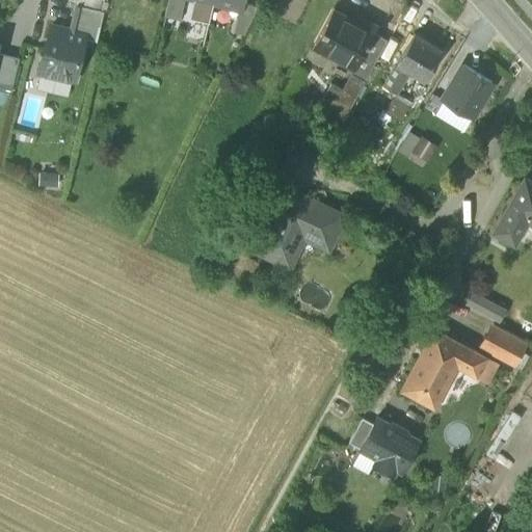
[(77,0),(77,5),(101,10),(103,0),(77,0)]
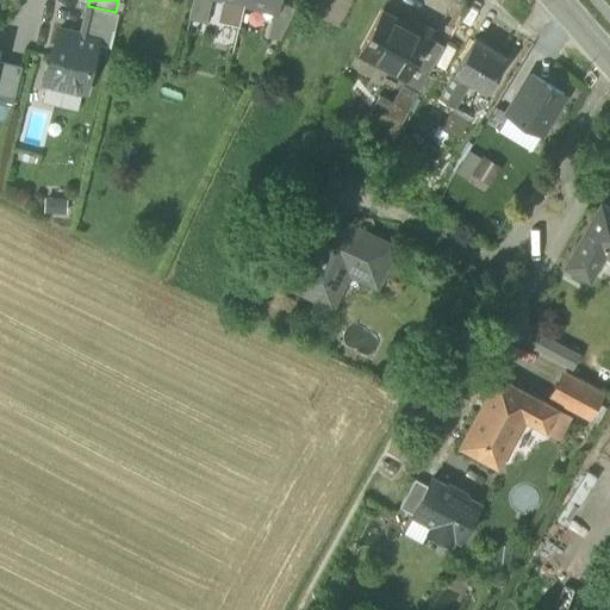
[(192,0),(188,18),(206,22),(211,0),(192,0)]
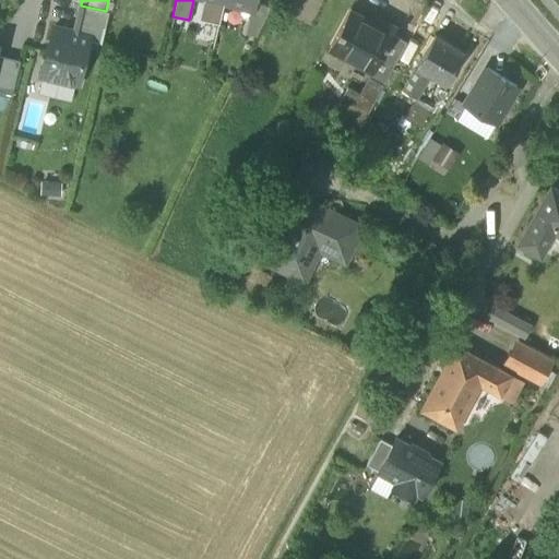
[(223,2),(215,0),(201,0),(198,19),(218,23),(224,2),(223,2)]
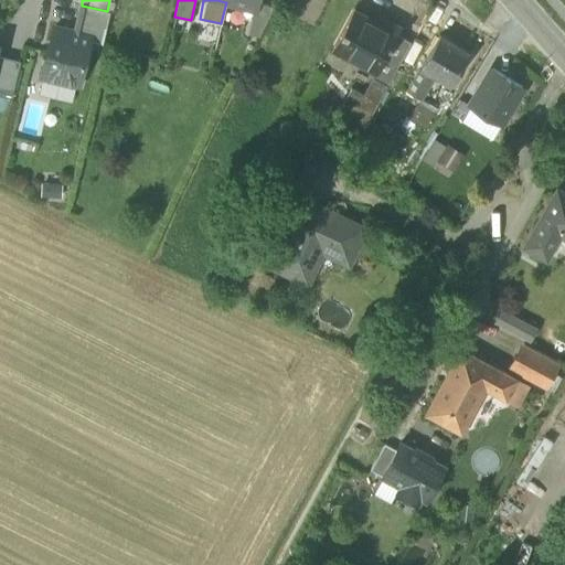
[(248,34),(258,36),(274,8),(256,3),(255,9),(254,9),(248,34)]
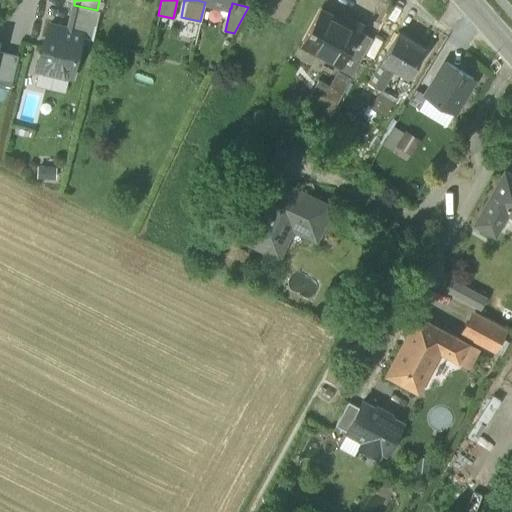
[(70,20),(96,26),(99,11),(97,10),(74,5),(70,20)]
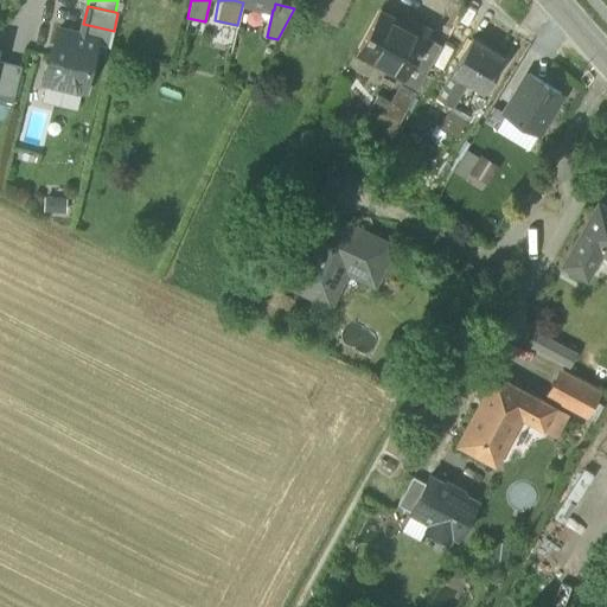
[(403,77),(404,77),(426,38),(429,31),(413,21),(409,29),(378,12),(357,52),(403,77)]
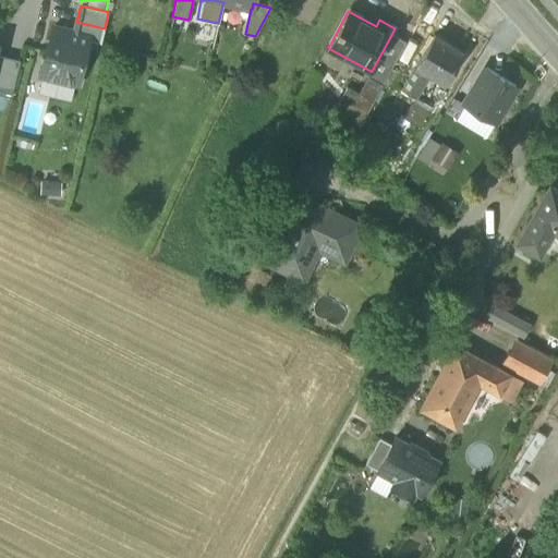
[(76,22),(75,31),(89,34),(88,41),(100,44),(105,28),(76,22)]
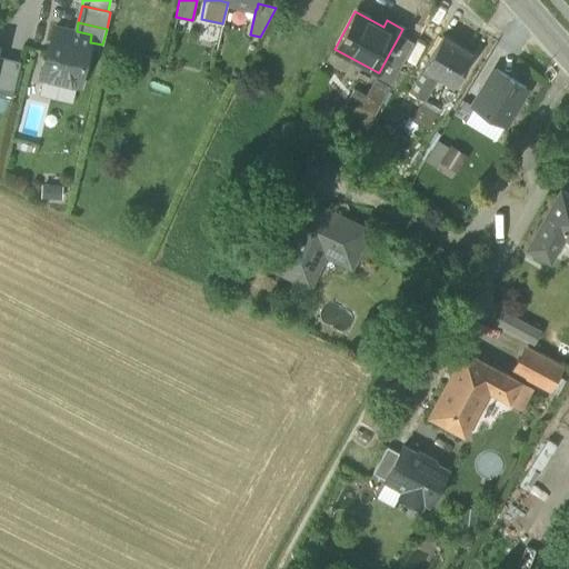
[(53,28),(50,43),(48,52),(46,51),(40,77),(42,77),(77,85),(79,86),(90,42),(91,35),(77,31),(65,28),(65,30),(53,28)]
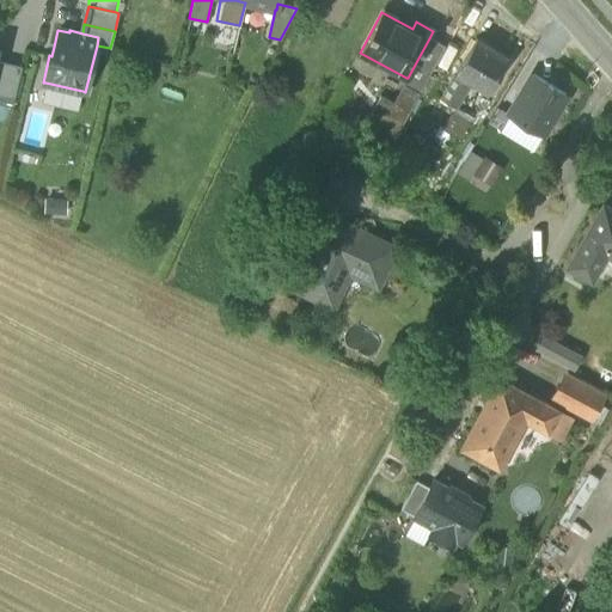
[(403,85),(418,93),(445,46),(429,38),(408,78),(407,78),(403,85)]
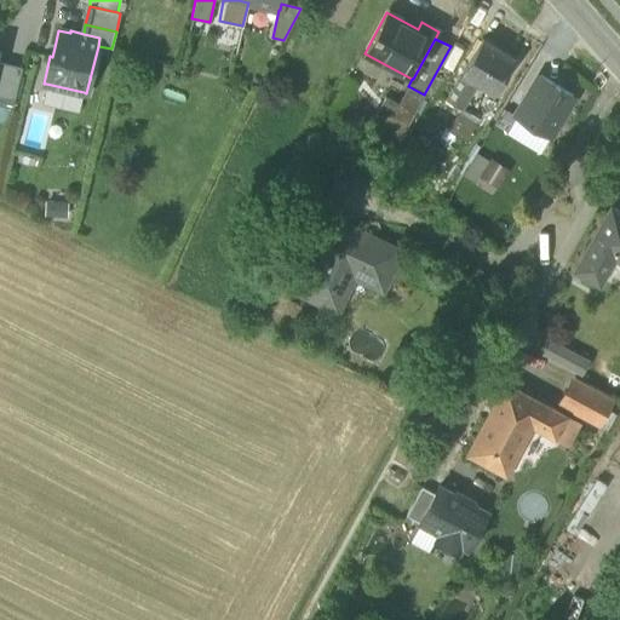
[(460,75),(461,75),(476,85),(494,96),(515,59),(482,40),(460,75)]
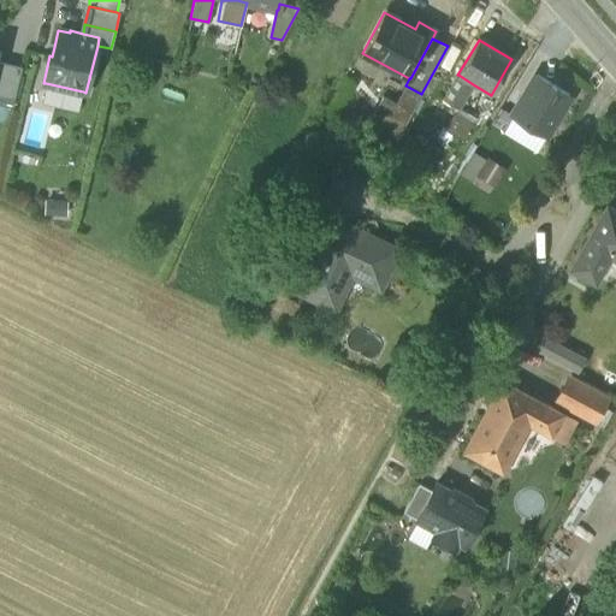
[(22,67),(0,61),(0,101),(13,105),(22,67)]
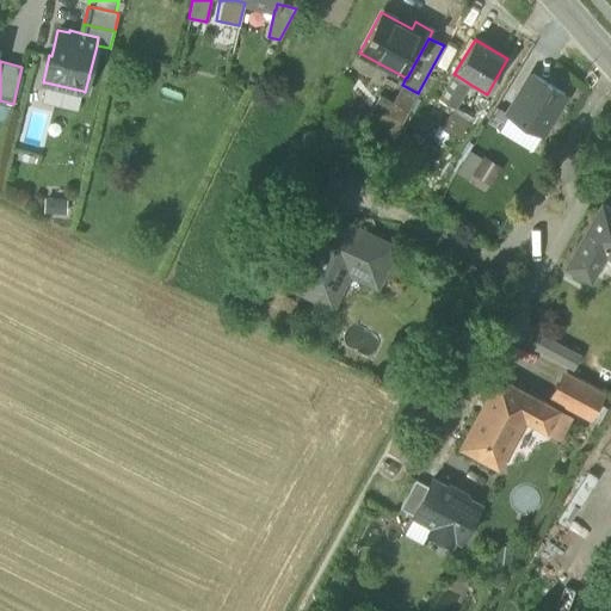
[(504,113),(508,116),(532,75),(529,73),(504,113)]
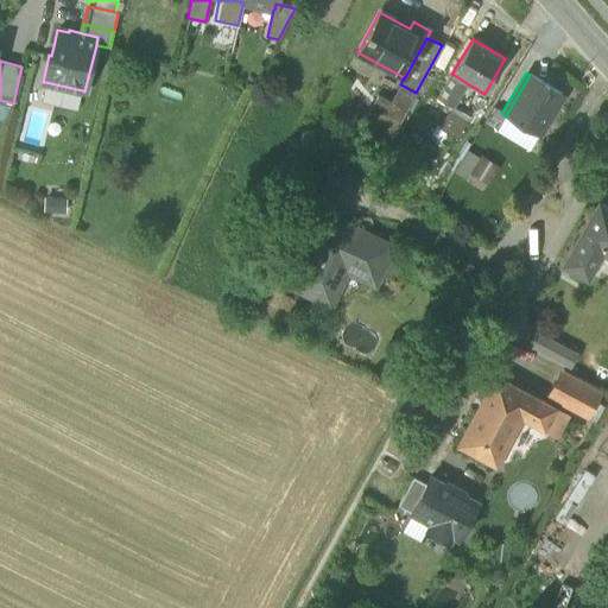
[(453,108),(467,83),(453,74),(437,99),(453,108)]
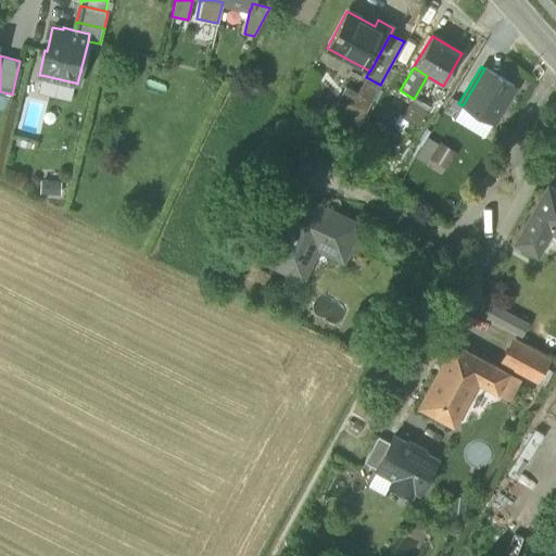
[(514,86),(484,68),(463,105),(491,123),(514,86)]
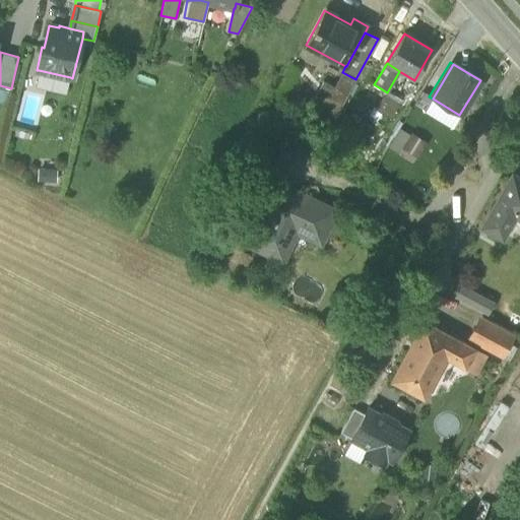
[(70,77),(39,70),(35,87),(66,94),(70,77)]
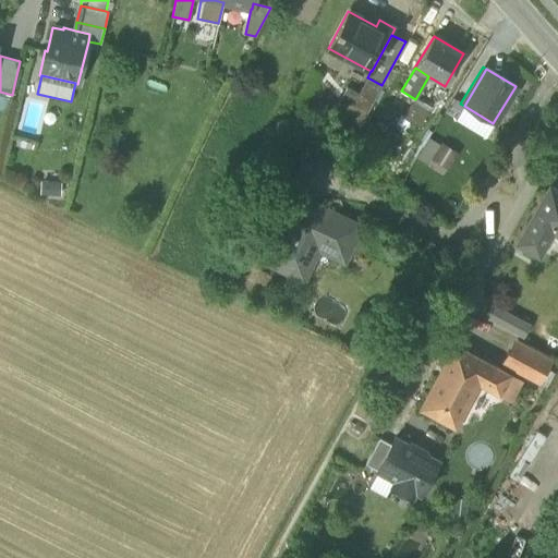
[(381,85),(367,77),(359,94),(373,101),(381,85)]
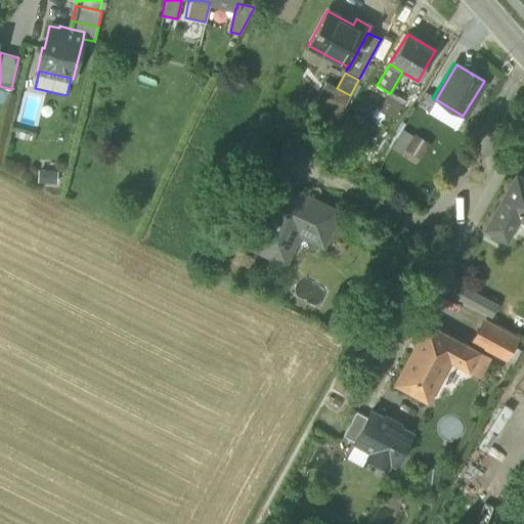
[(487,83),(484,81),(463,116),(467,118),(487,83)]
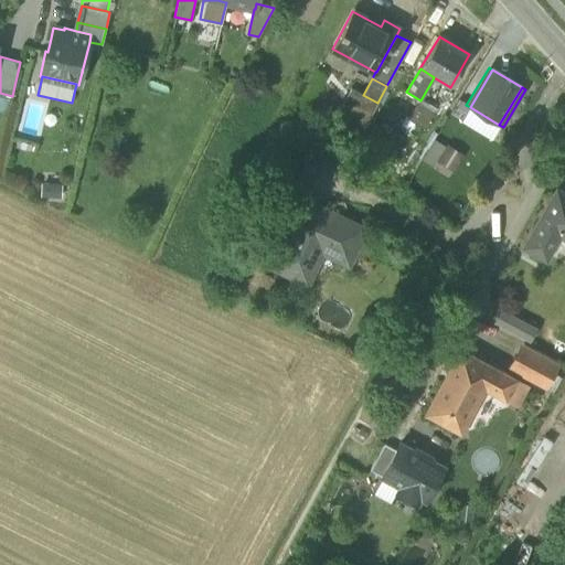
[(332,121),(361,134),(377,103),(363,95),(351,88),(332,121)]
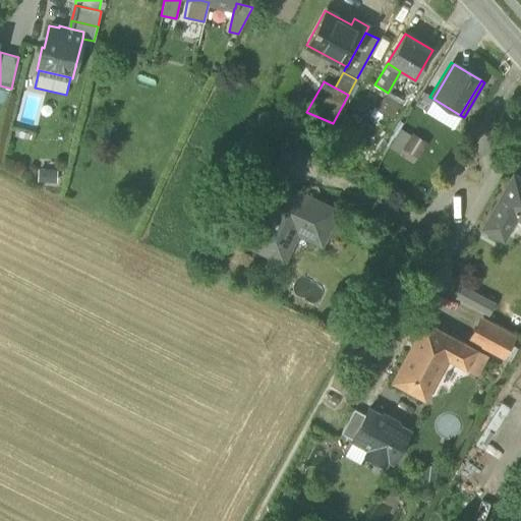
[(483,227),(503,238),(516,216),(520,218),(520,178),(514,175),(483,227)]
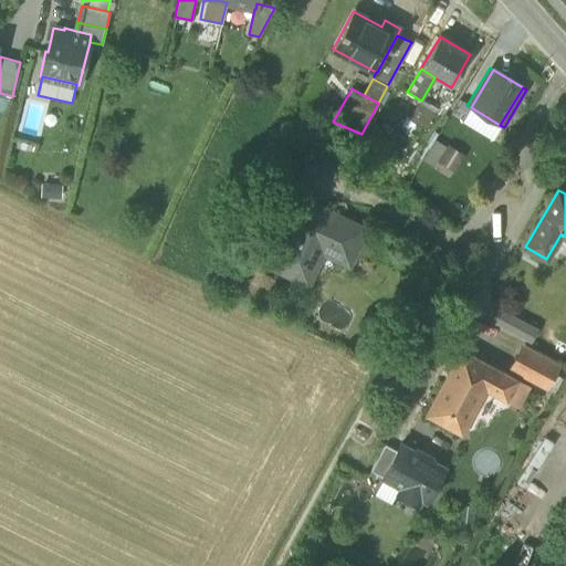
[(272,268),(307,284),(323,252),(348,265),(366,230),(304,200),(286,234),(287,236),(272,268)]
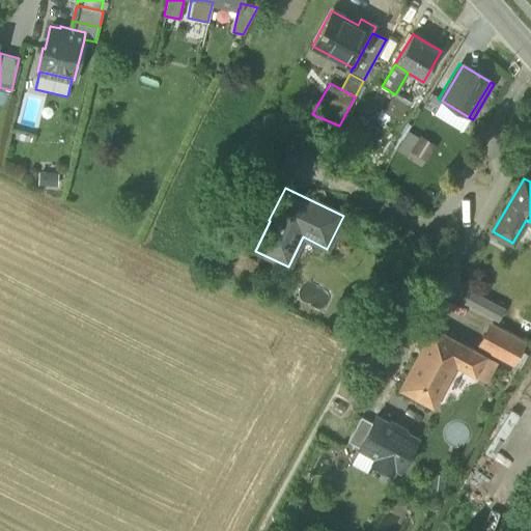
[(460,301),(490,316),(496,304),(467,288),(460,301)]
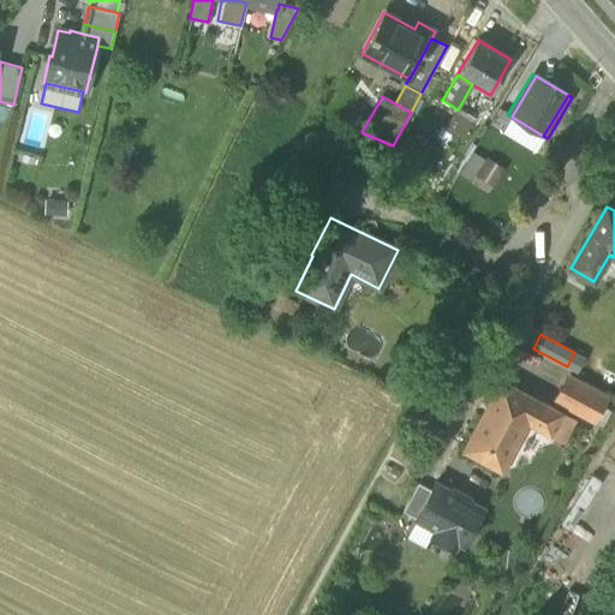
[(584,358),(574,352),(567,366),(577,372),(584,358)]
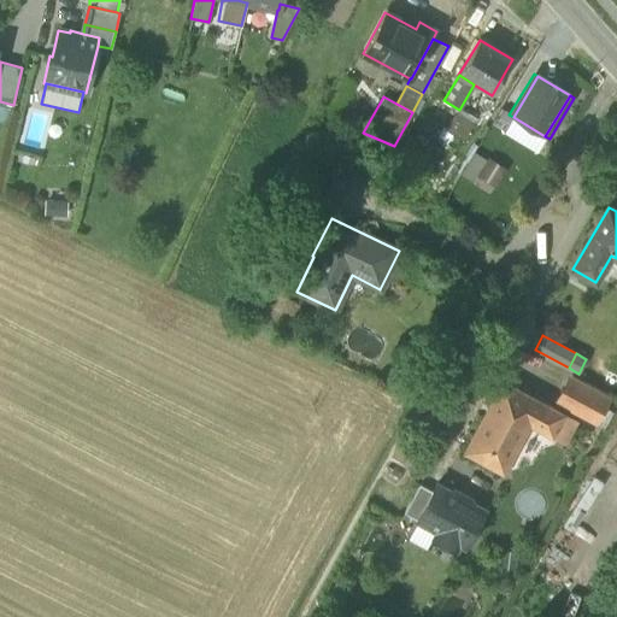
[(556,403),(594,423),(609,397),(571,376),(556,403)]
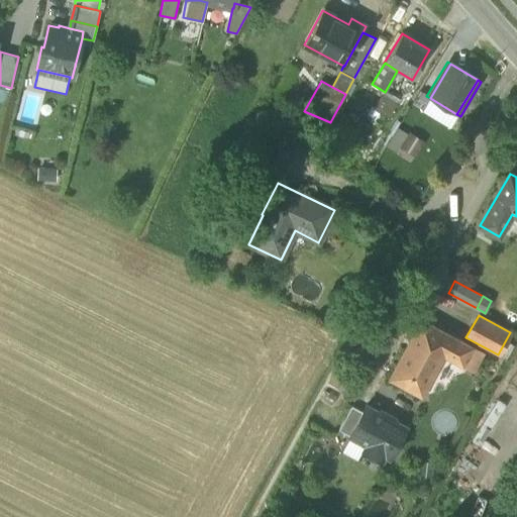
[(389,379),(421,396),(437,367),(427,360),(432,349),(443,355),(461,365),(472,346),(421,319),(389,379)]
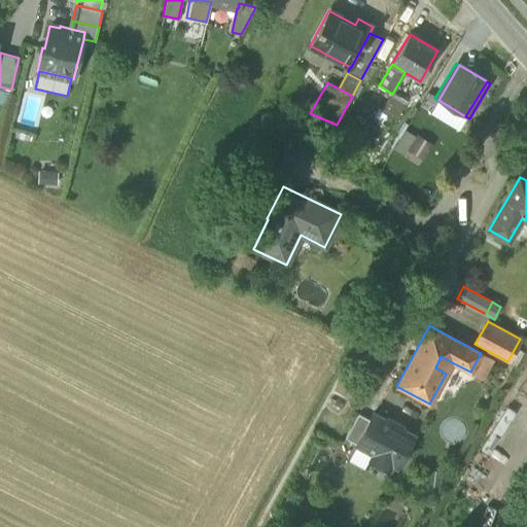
[(435,367),(446,374),(452,362),(441,356),(435,367)]
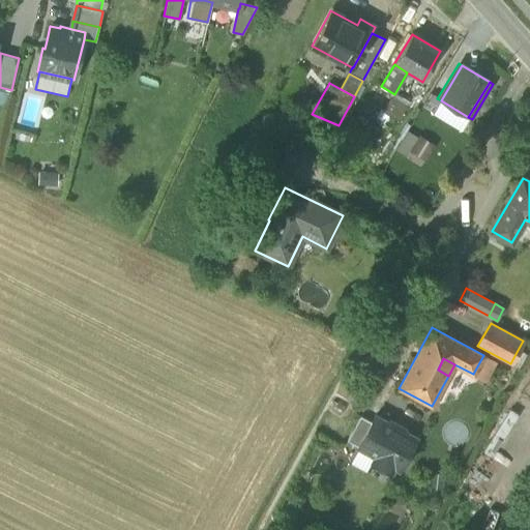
[(372,462),(391,472),(393,467),(400,469),(417,437),(375,414),(371,421),(357,446),(375,455),(372,462)]
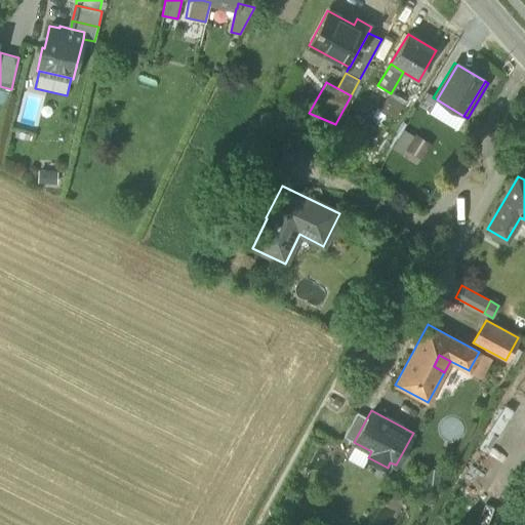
[(342,437),(354,442),(367,417),(357,411),(342,437)]
